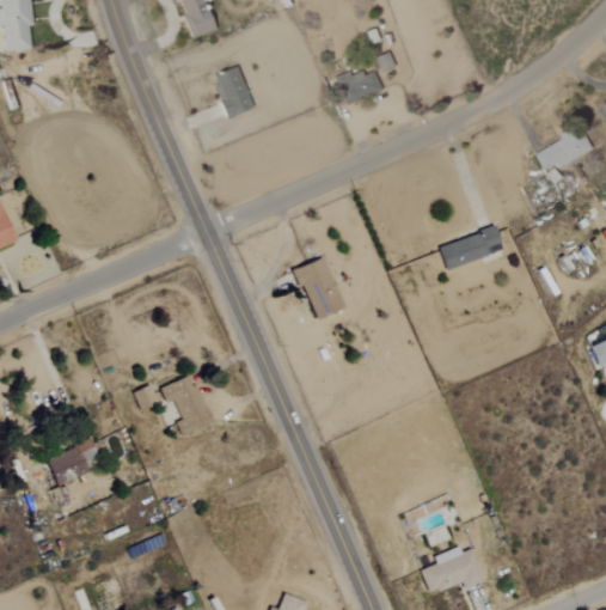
[(35,48),(30,0),(1,0),(4,7),(0,7),(0,25),(5,25),(7,50),(35,48)]
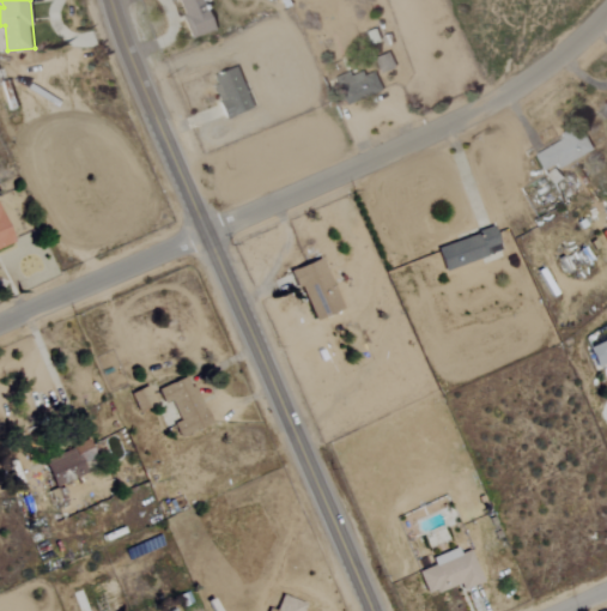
[(218,29),(207,0),(183,0),(196,36),(218,29)]
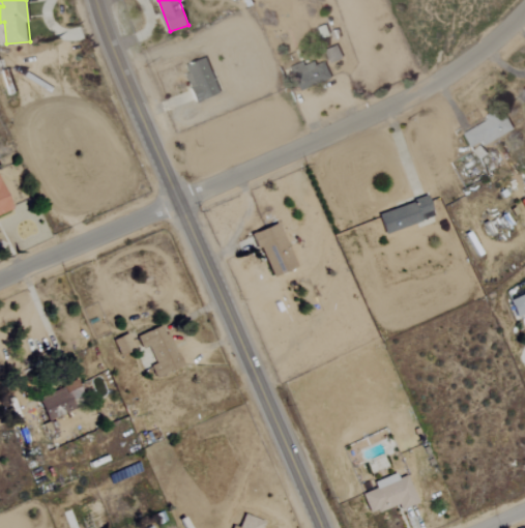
[(331,61),(343,58),(340,45),(328,48),(331,61)]
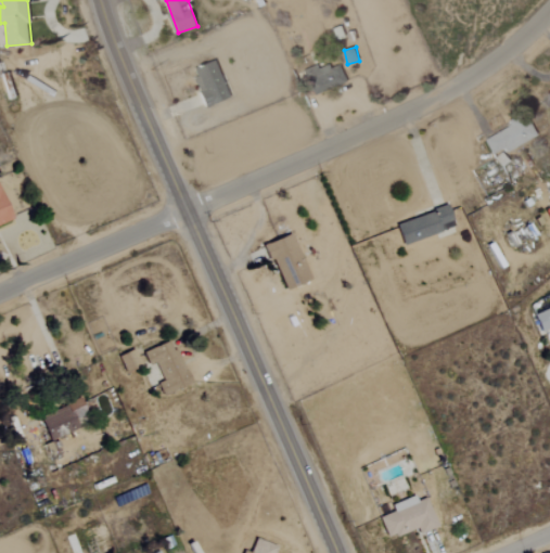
[(208,106),(231,97),(217,60),(194,68),(208,106)]
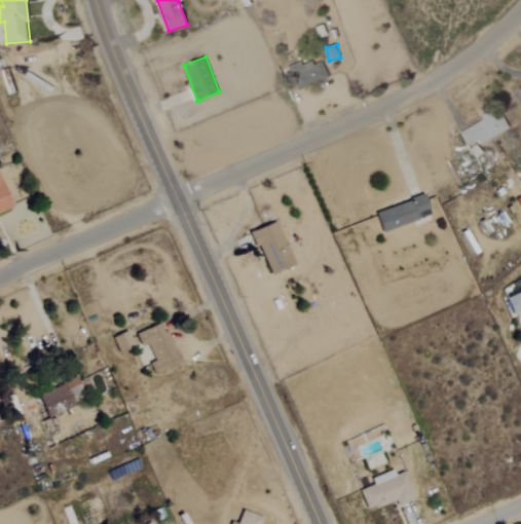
[(323,57),(292,67),(299,88),(330,78),(323,57)]
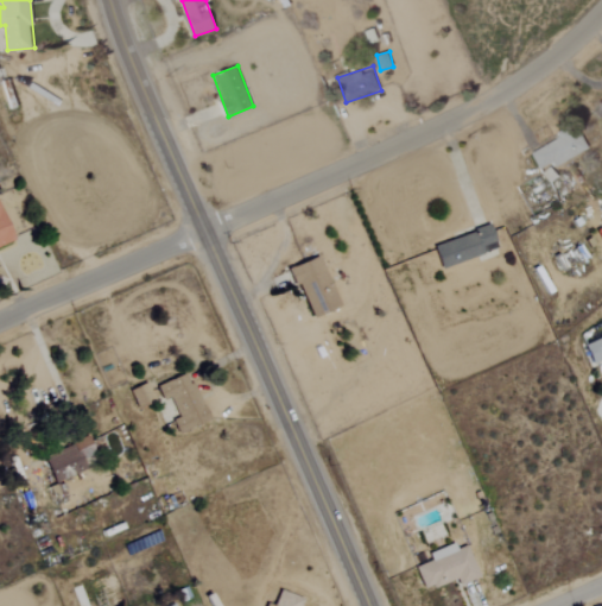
[(532,149),(542,170),(590,150),(581,128),(568,134),(532,149)]
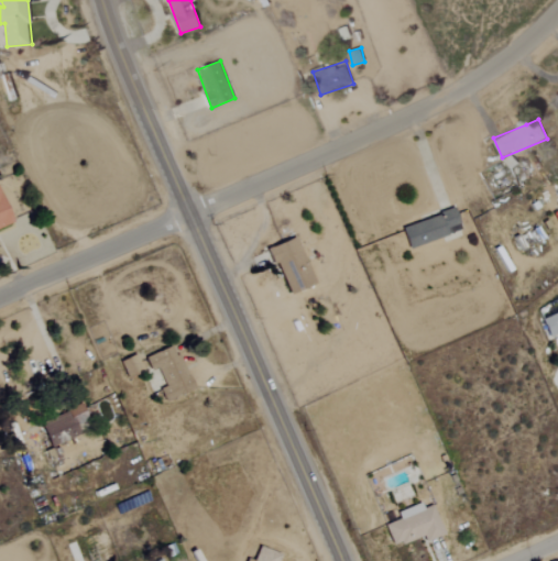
[(0,227),(17,221),(0,183),(0,182),(0,227)]
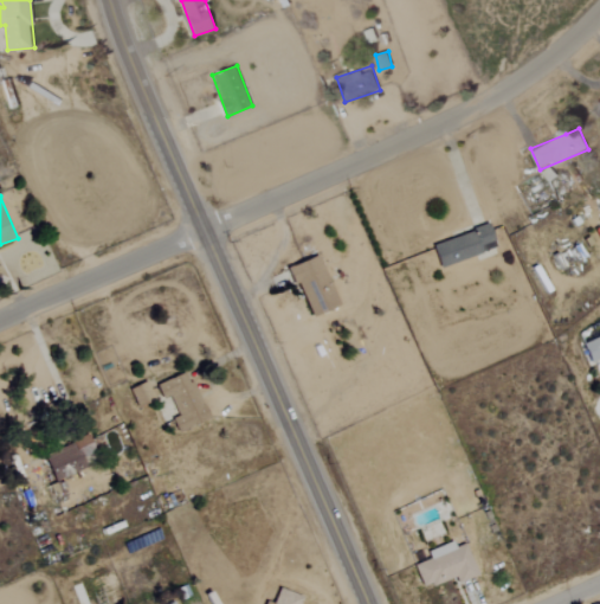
[(445,267),(501,245),(492,223),(437,243),(445,267)]
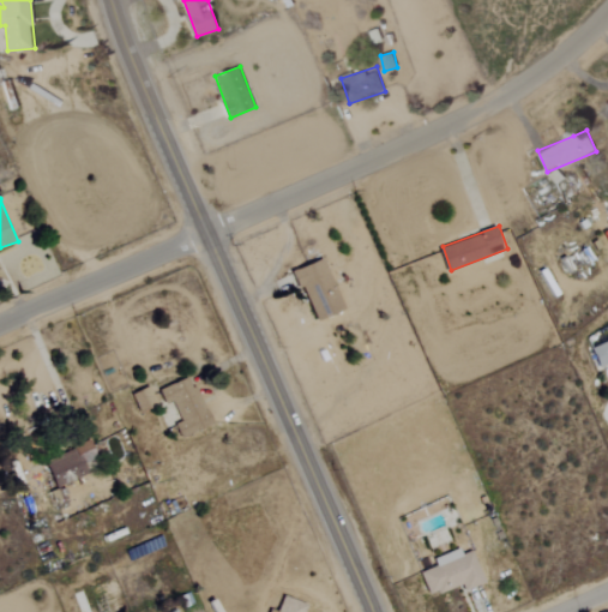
[(298,269),(319,319),(348,307),(326,257),(298,269)]
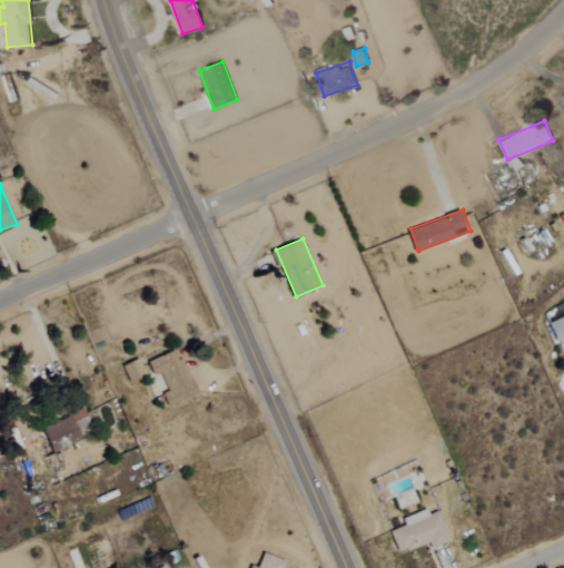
[(560,340),(563,339),(563,316),(553,322),(560,340)]
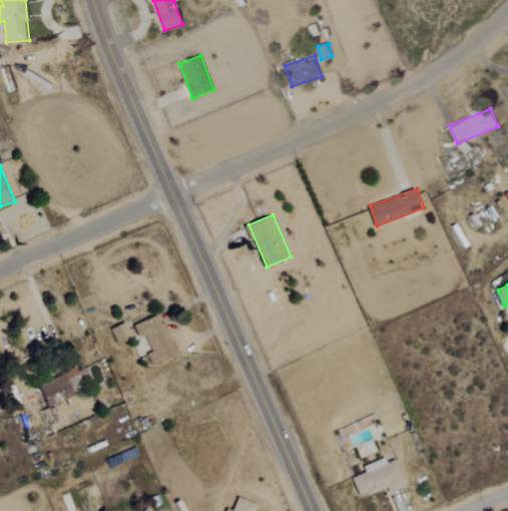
[(180,353),(161,313),(135,325),(141,337),(147,335),(154,350),(149,353),(155,365),(180,353)]
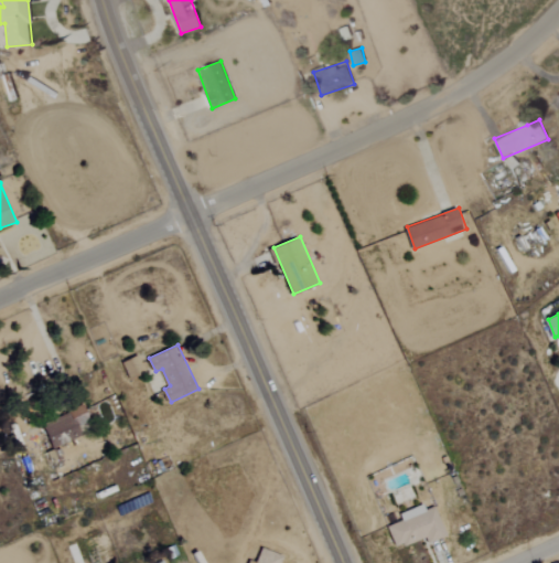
[(148,370),(140,354),(126,361),(133,376),(148,370)]
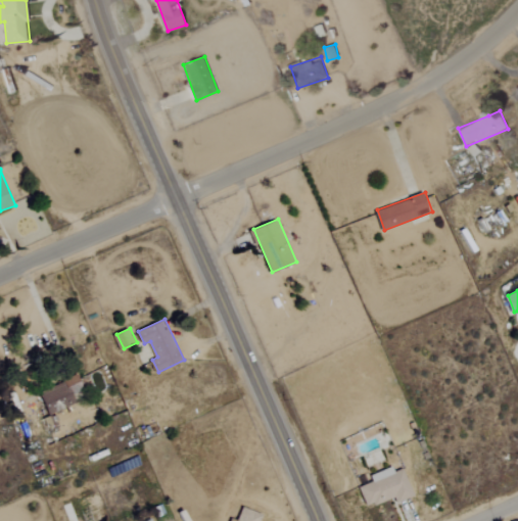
[(78,403),(74,392),(85,388),(80,375),(41,390),(50,414),(78,403)]
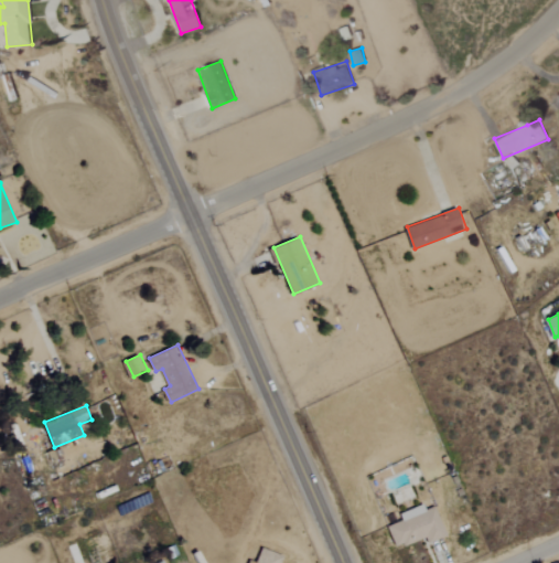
[(430,542),(449,535),(438,505),(428,509),(426,503),(401,512),(404,520),(389,524),(398,548),(428,537),(430,542)]
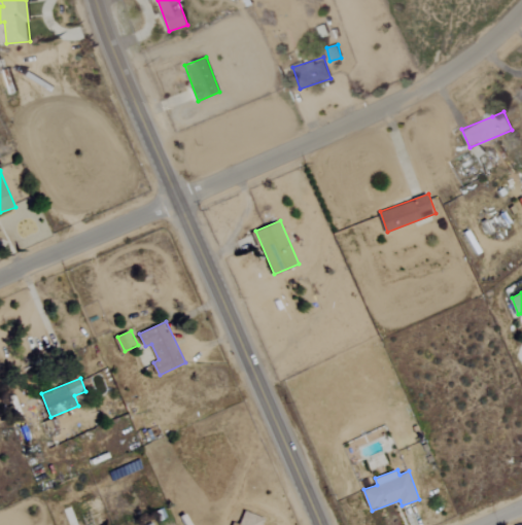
[(264,524),(267,517),(246,510),(240,524),(264,524)]
